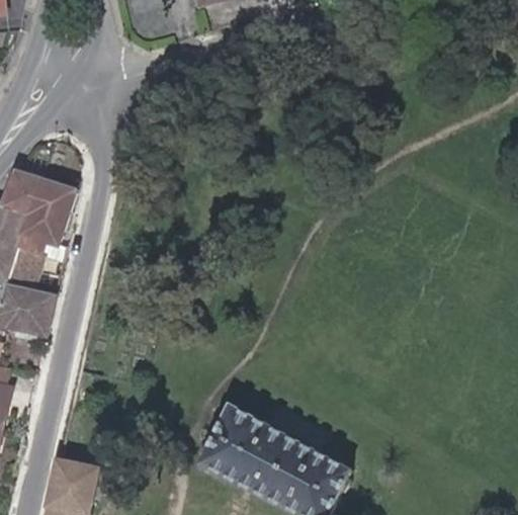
[(30,216),(44,177),(17,169),(4,206),(30,216)]
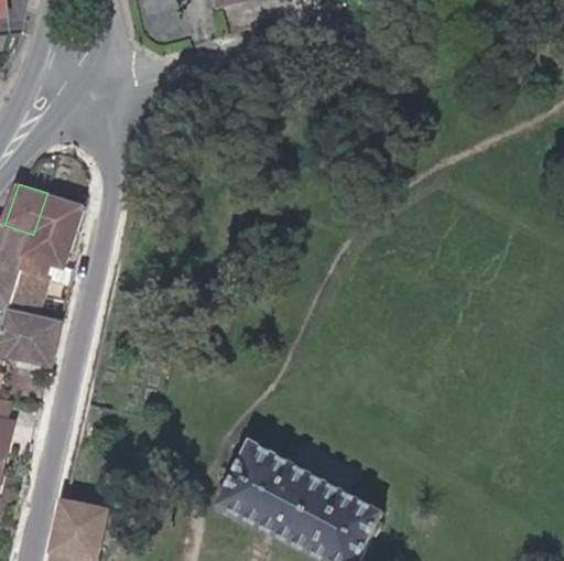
[(65,267),(85,205),(47,193),(33,235),(21,271),(9,306),(9,308),(40,314),(51,281),(46,280),(52,262),(65,267)]
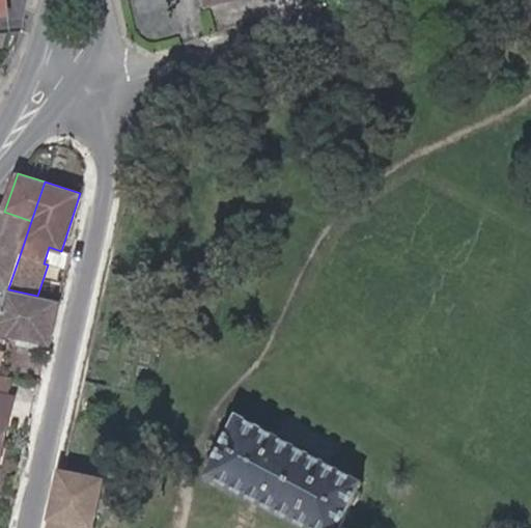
[(20,255),(31,221),(4,212),(0,210),(0,285),(8,288),(20,255)]
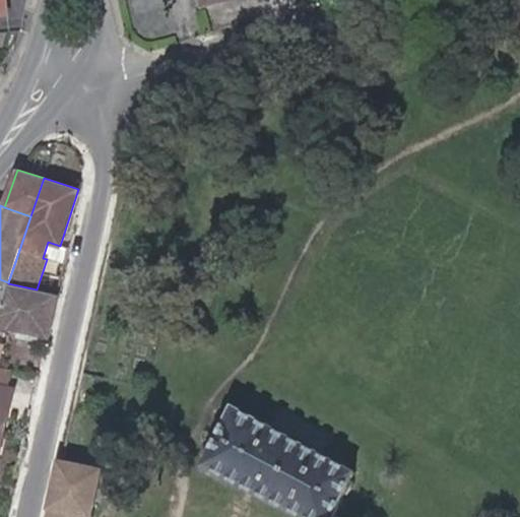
[(49,335),(58,294),(37,289),(8,283),(2,310),(0,315),(8,326),(46,334),(49,335)]
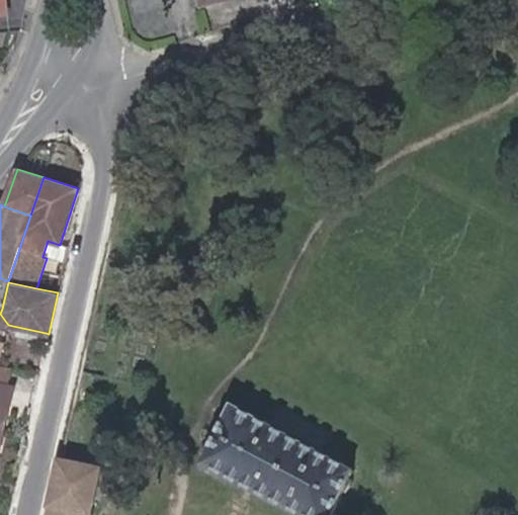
[(0,382),(7,385),(11,365),(0,362),(0,382)]
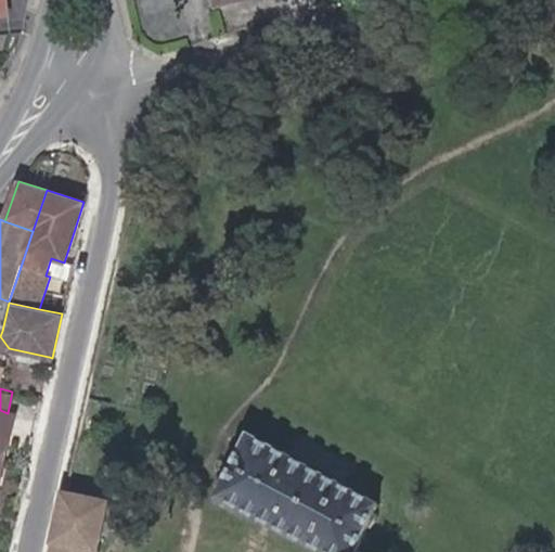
[(4,429),(8,413),(0,410),(0,449),(7,450),(11,431),(4,429)]
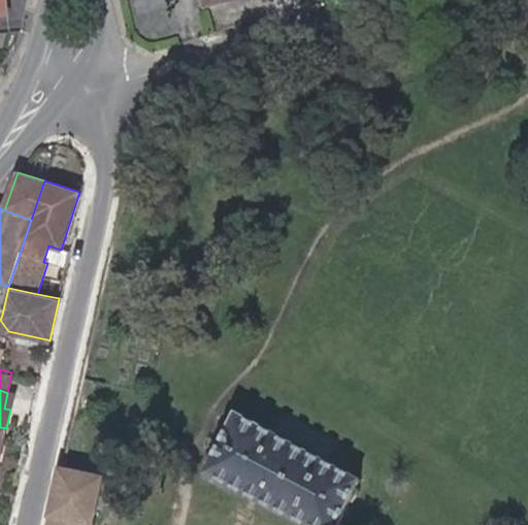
[(10,409),(13,394),(7,393),(4,408),(10,409)]
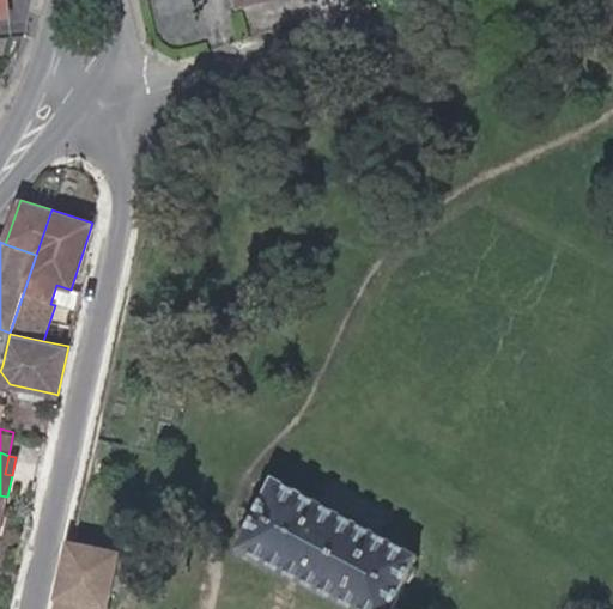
[(389,608),(418,555),(273,481),(240,547),(360,608),(389,608)]
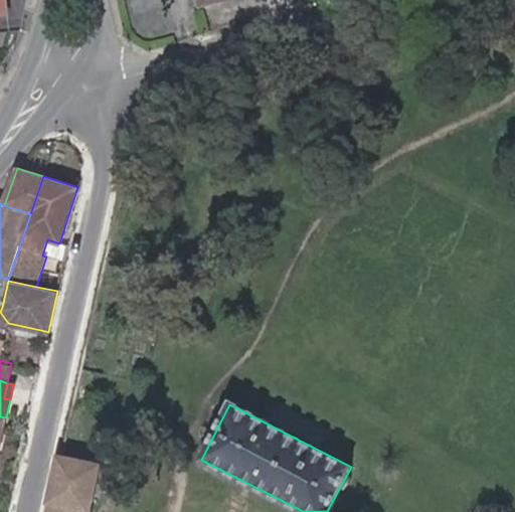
[(90,511),(100,465),(59,456),(46,511),(90,511)]
